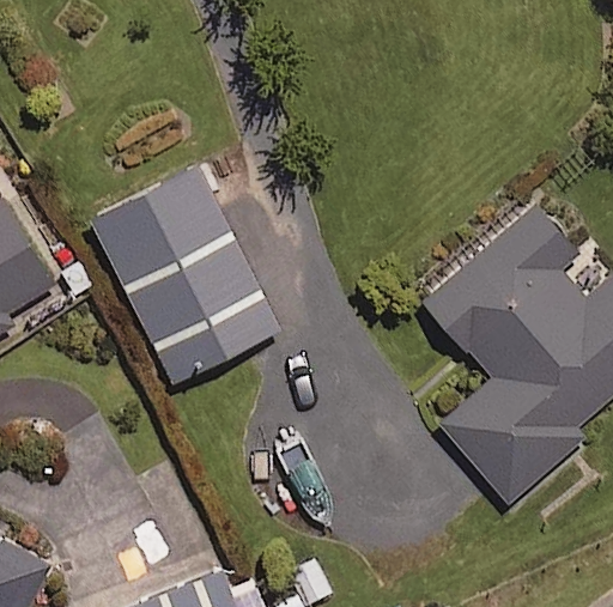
[(279,333),(198,167),(90,219),(171,386),(279,333)]
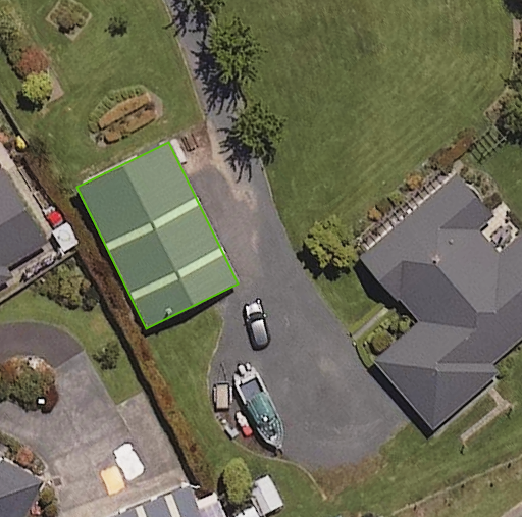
[(0,287),(11,279),(6,271),(49,242),(2,171),(0,172),(0,287)]
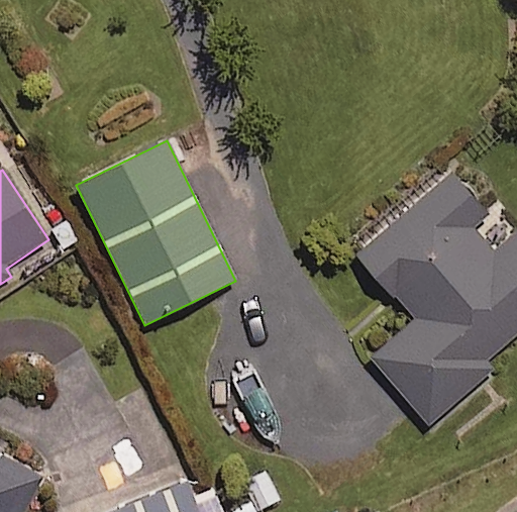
[(488,213),(449,172),(357,258),(416,320),(371,363),(430,427),(492,371),(486,365),(516,335),(516,235),(495,256),(471,229),(488,213)]
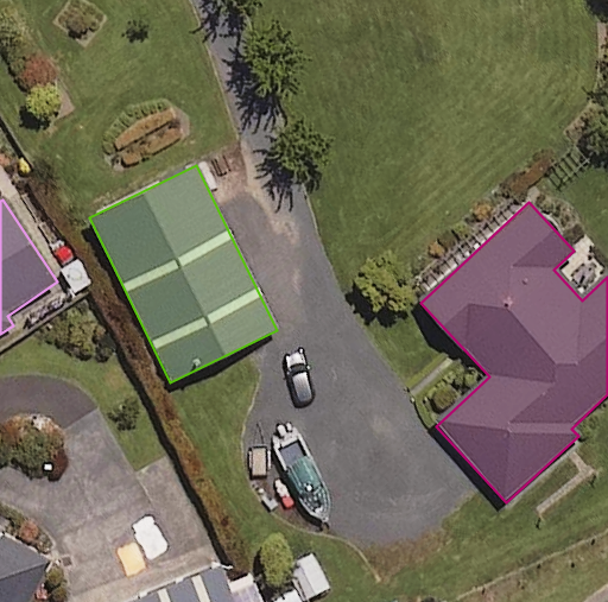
[(29,601),(49,566),(0,538),(0,524),(1,523),(0,521),(0,601),(29,601)]
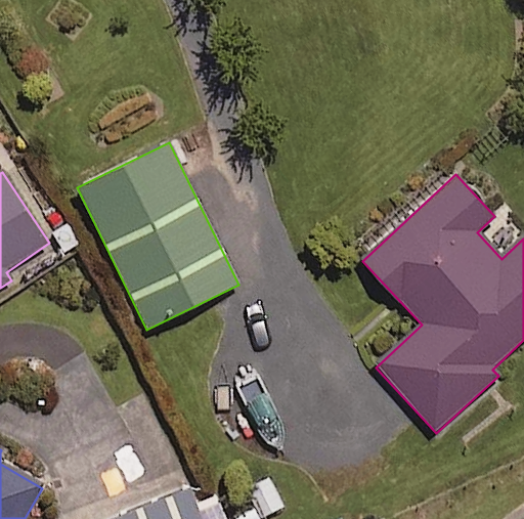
[(197,508),(184,477),(111,507),(114,518),(226,518),(219,499),(197,508)]
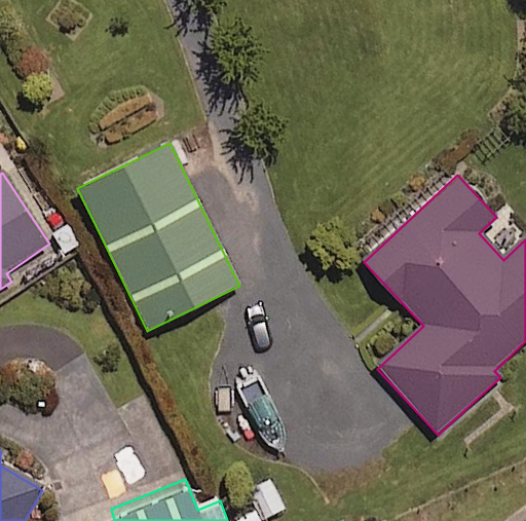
All buildings are outlined.
